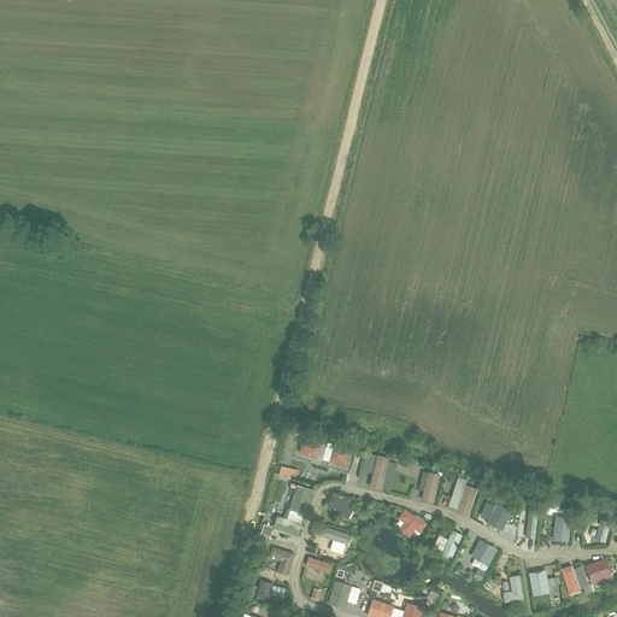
[(317,458),(318,458),(323,441),(305,436),(300,452),(313,457),(317,458)]
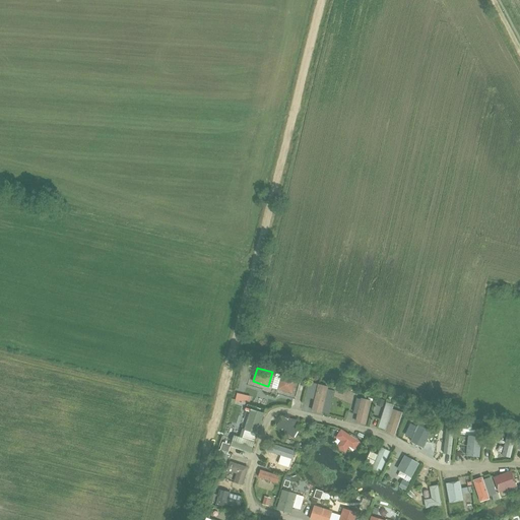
[(291,393),(293,393),(298,380),(281,375),(277,389),(288,392),(291,393)]
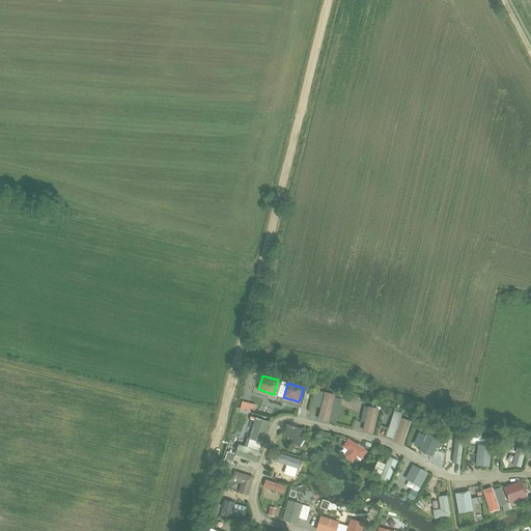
[(329,421),(336,394),(326,391),(318,419),(329,421)]
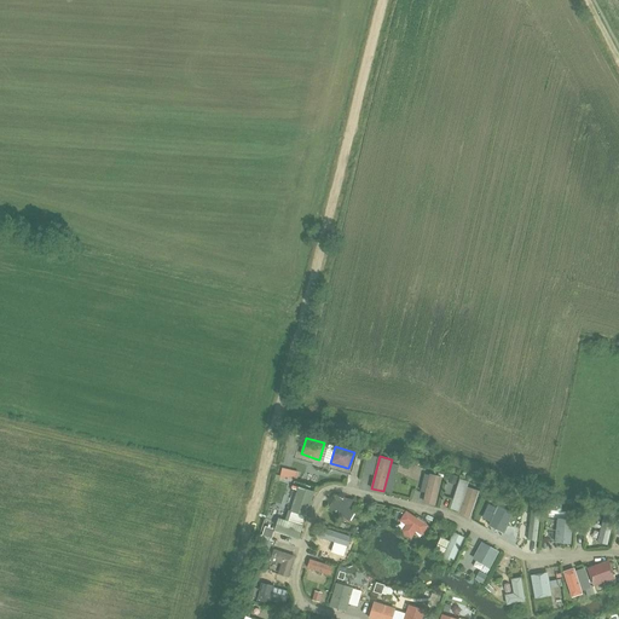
[(398,487),(401,461),(393,460),(389,486),(398,487)]
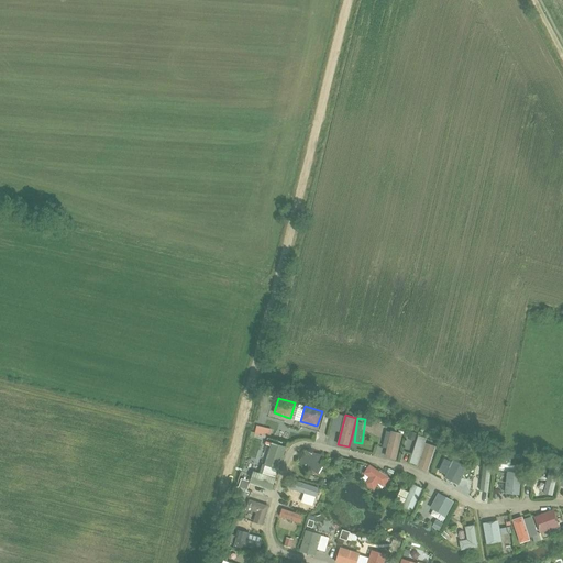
[(255,434),(263,437),(265,428),(257,426),(255,434)]
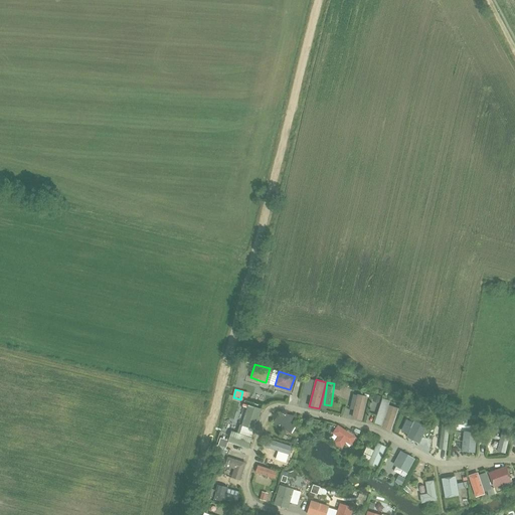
[(363,419),(369,395),(359,392),(353,417),(363,419)]
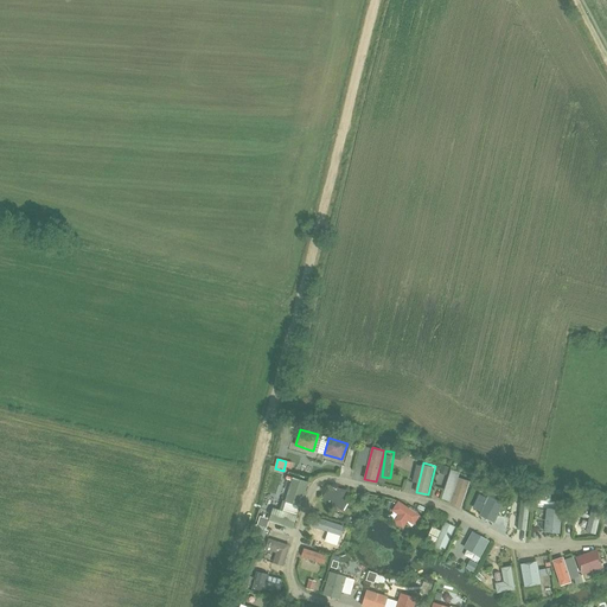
[(301,506),(310,481),(293,477),(285,500),(301,506)]
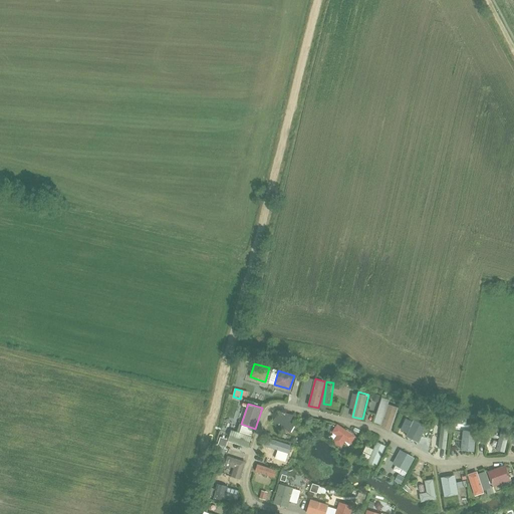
[(392,429),(399,407),(389,404),(381,426),(392,429)]
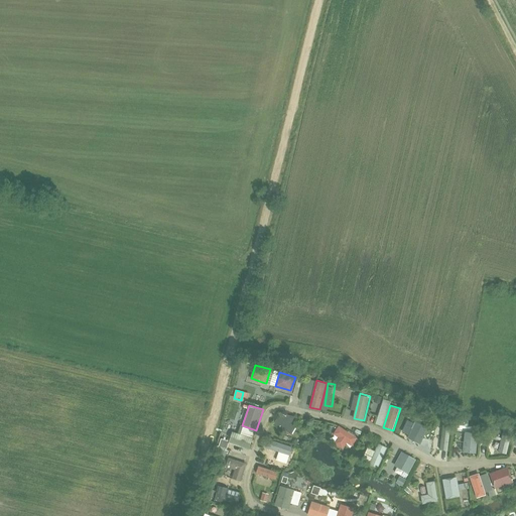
[(291,423),(295,415),(282,413),(280,416),(278,415),(274,423),(291,434),(296,426),(291,423)]
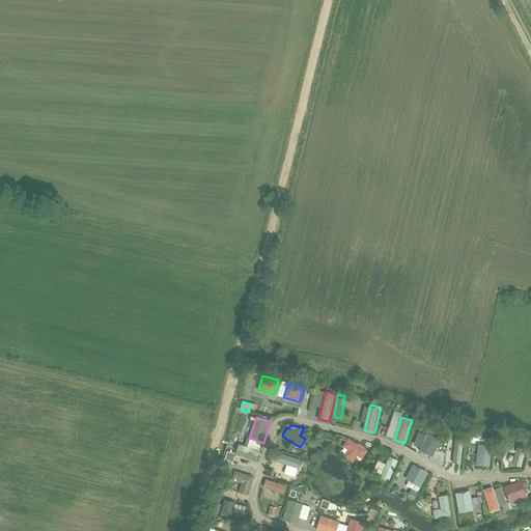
[(432,456),(441,440),(427,432),(423,440),(424,441),(420,450),(432,456)]
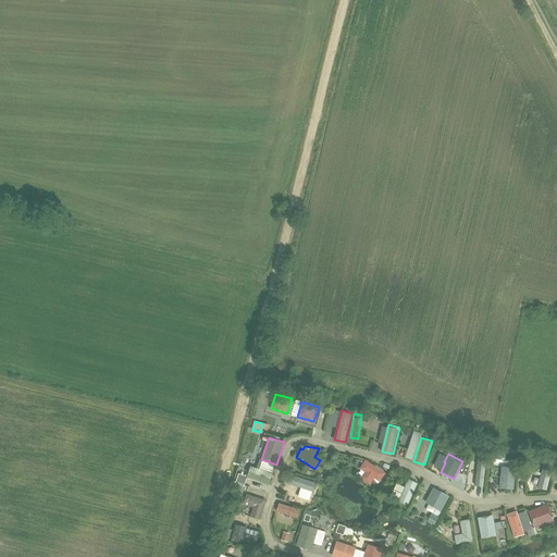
[(381,481),(386,472),(383,470),(384,468),(378,463),(376,466),(366,458),(360,468),(366,471),(361,478),(371,484),(374,478),(381,481)]
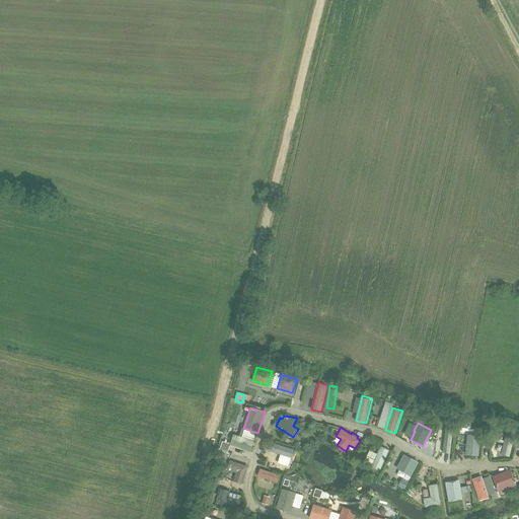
[(450,453),(453,428),(446,428),(443,452),(450,453)]
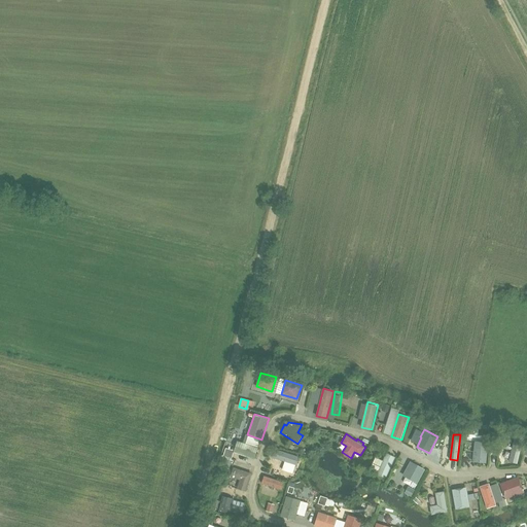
[(518,463),(524,437),(516,435),(508,461),(518,463)]
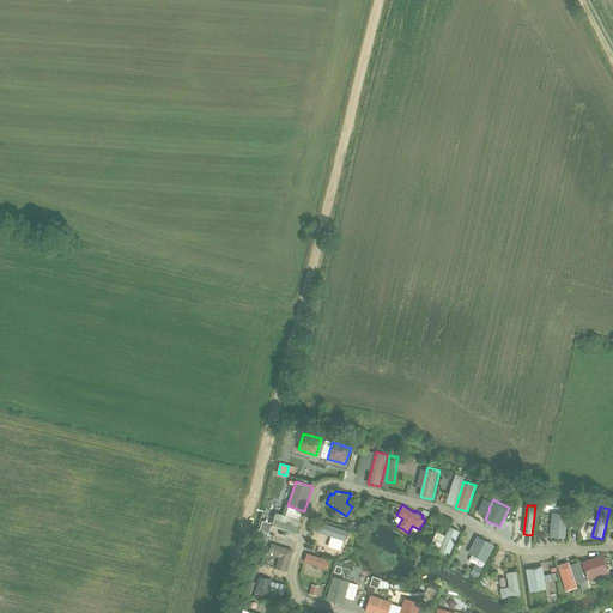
[(301,520),(277,513),(272,527),(296,534),(301,520)]
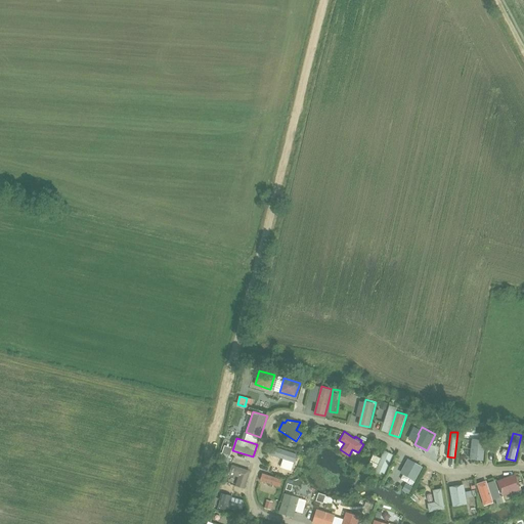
[(484,461),(486,439),(473,438),(471,460),(484,461)]
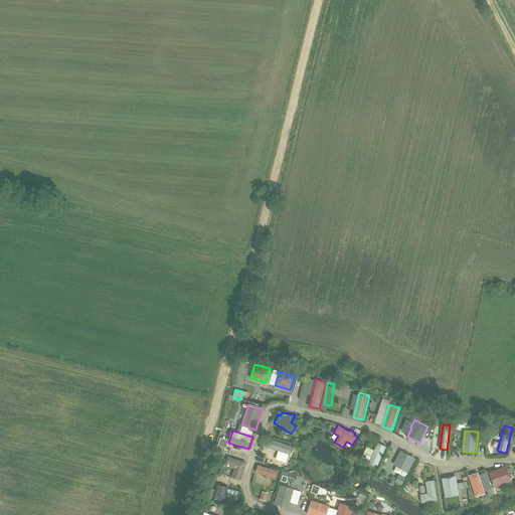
[(371,444),(374,437),(366,434),(364,440),(371,444)]
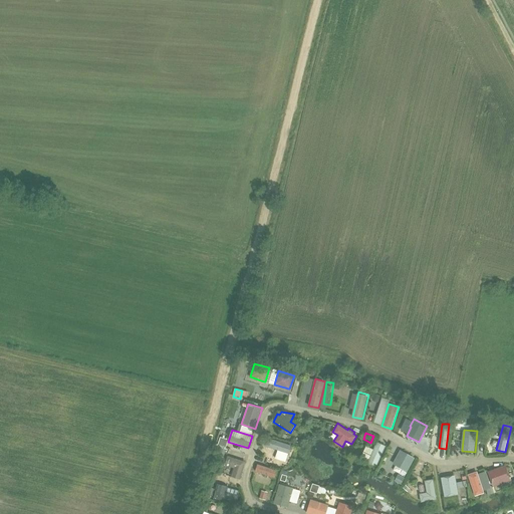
[(289,454),(292,445),(267,437),(265,446),(289,454)]
